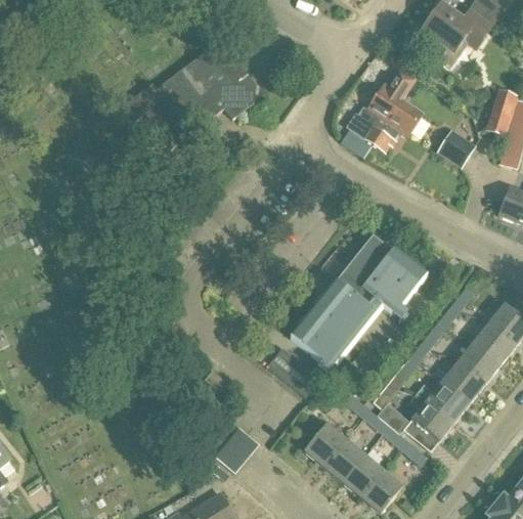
[(470,9),(491,25),(508,2),(505,0),(477,0),(470,9)]
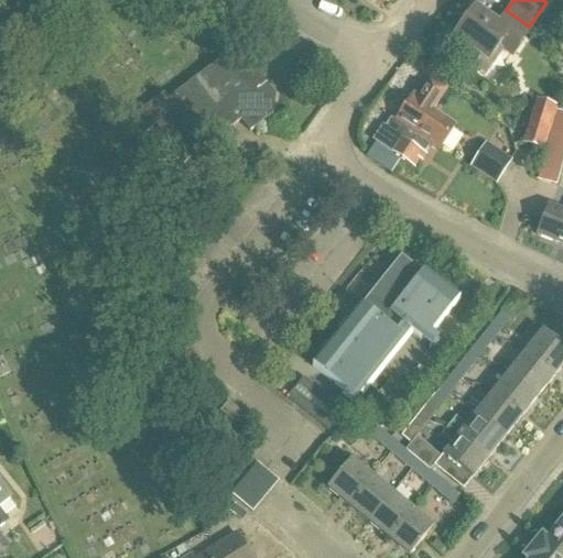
[(529,26),(506,10),(497,22),(474,6),(462,22),(465,24),(457,35),(467,42),(459,53),(484,72),(502,46),(510,52),(529,26)]
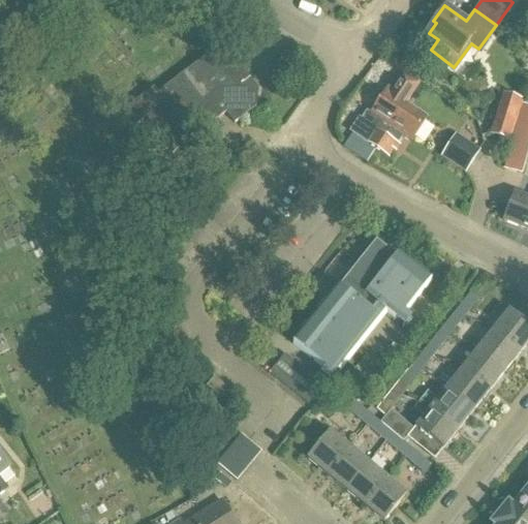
[(254,102),(257,86),(245,70),(246,66),(240,58),(237,58),(222,39),(156,88),(152,83),(122,106),(120,115),(124,120),(133,121),(147,111),(145,123),(155,135),(166,136),(159,142),(167,152),(180,143),(224,109),(234,119),(254,102)]
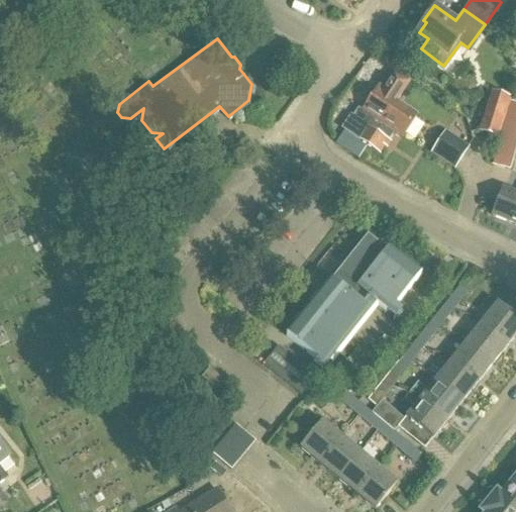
[(349,102),(335,120),(344,126),(366,141),(368,142),(410,79),(393,67),(392,67),(385,79),(383,78),(362,107),(349,102)]
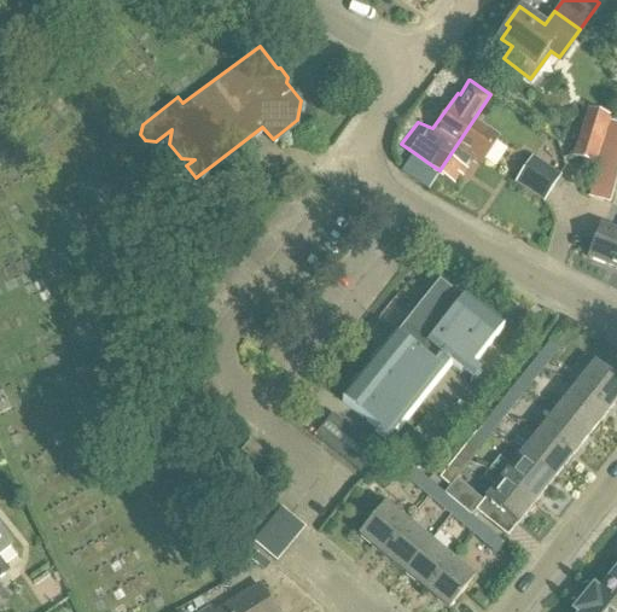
[(592,158),(606,112),(588,106),(574,152),(592,158)]
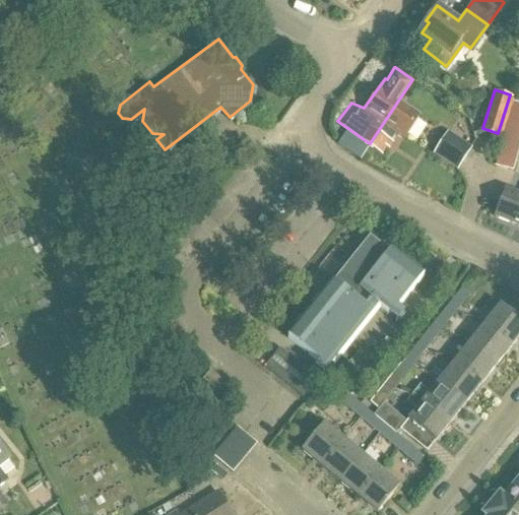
[(404,136),(420,113),(399,100),(399,99),(370,143),(381,151),(396,130),(404,136)]
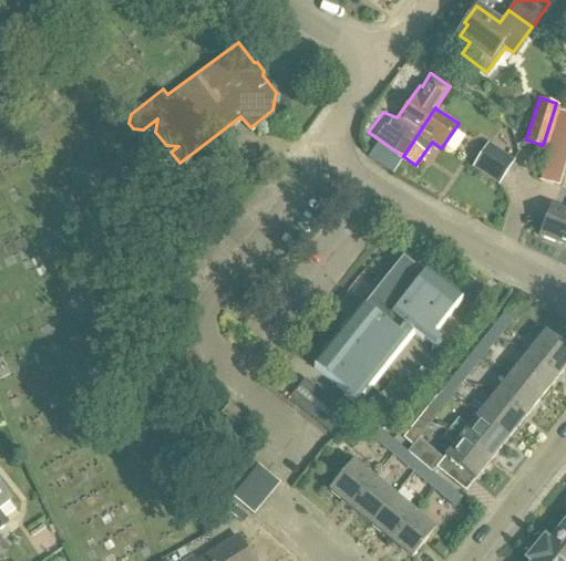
[(558,182),(565,153),(565,110),(558,107),(545,157),(539,176),(558,182)]
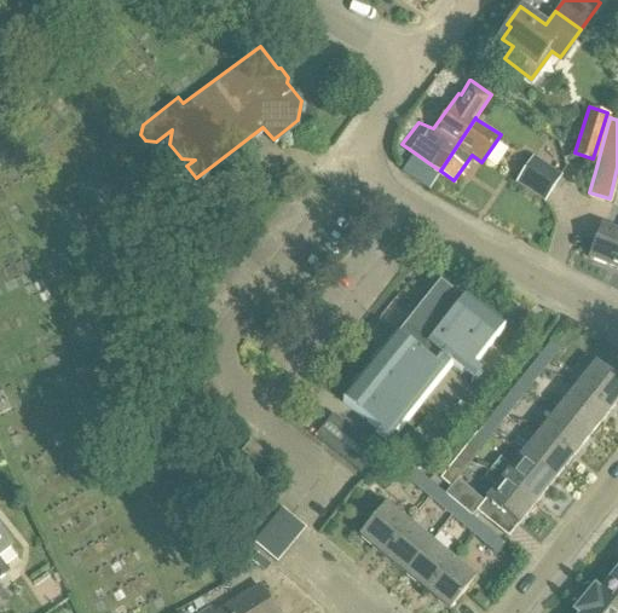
[(427,185),(438,169),(413,151),(402,167),(427,185)]
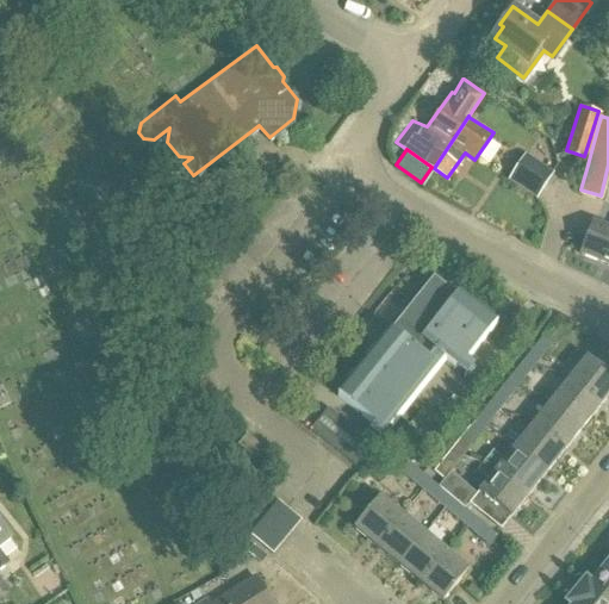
[(535,195),(553,169),(524,150),(507,176),(535,195)]
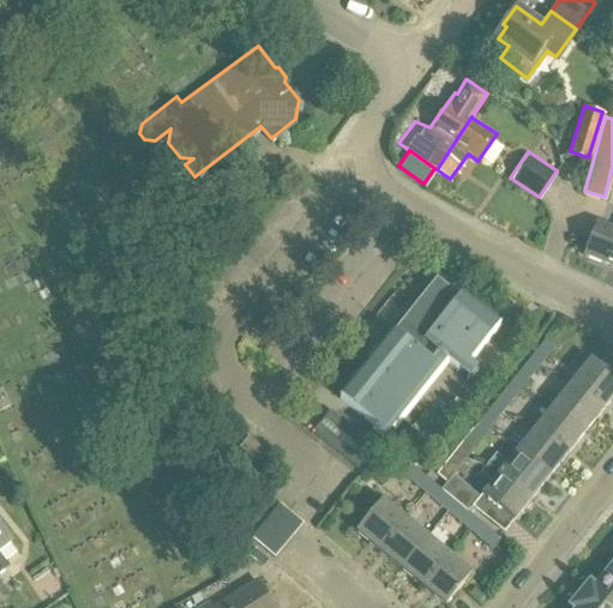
[(612,226),(595,220),(582,253),(612,264),(612,226)]
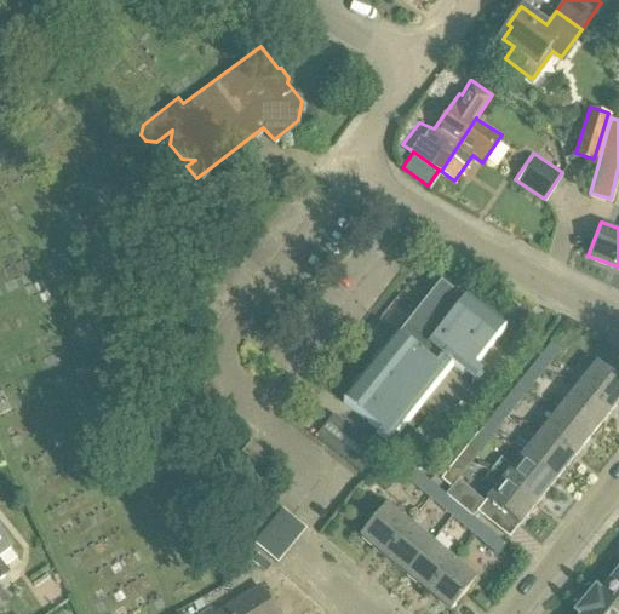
[(471,366),(475,361),(502,328),(462,296),(459,298),(437,280),(340,401),(380,432),(448,348),(471,366)]
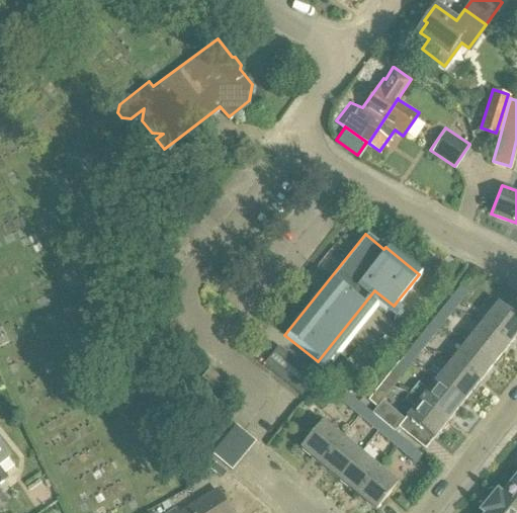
[(441,305),(449,311),(464,291),(456,285),(441,305)]
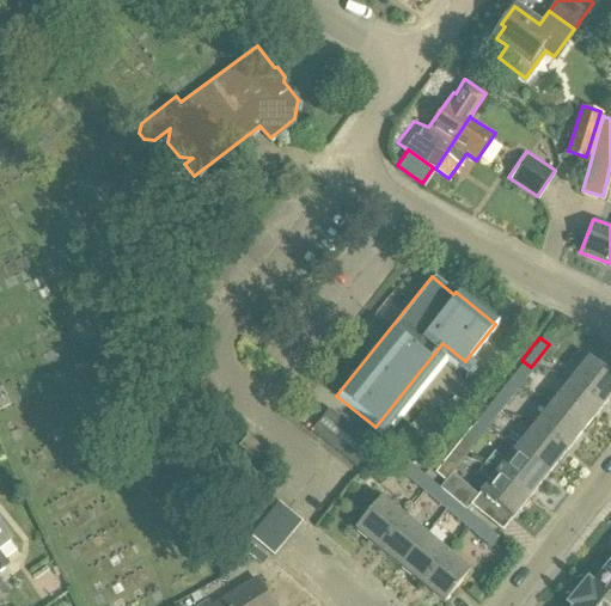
[(568,379),(600,404),(610,390),(610,378),(586,357),(568,379)]
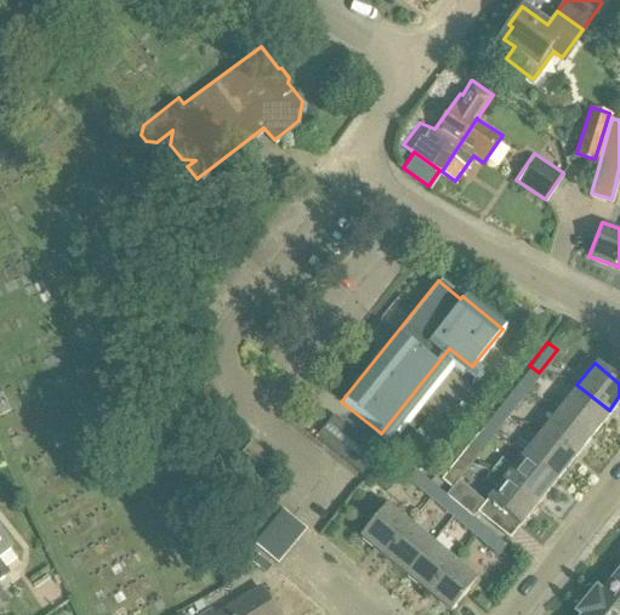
[(521,396),(539,373),(529,365),(511,388),(516,392),(521,396)]
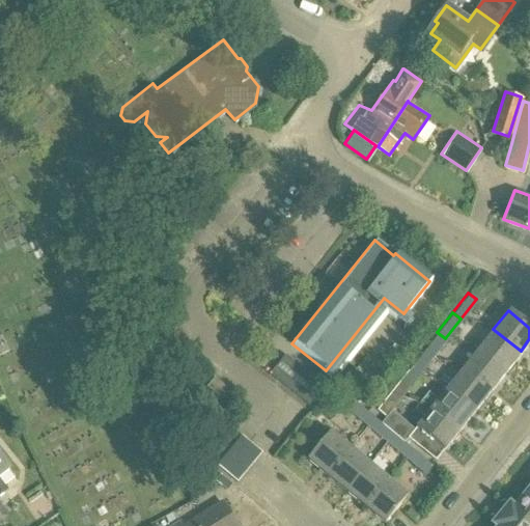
[(486,337),(477,349),(505,370),(521,351),(493,329),(486,337)]
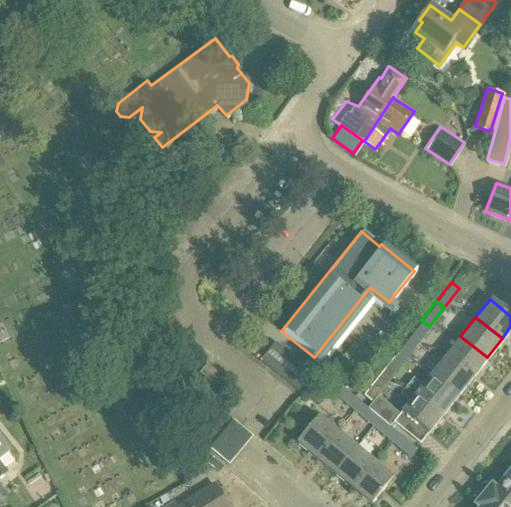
[(429,326),(425,323),(421,320),(406,338),(414,345),(429,326)]
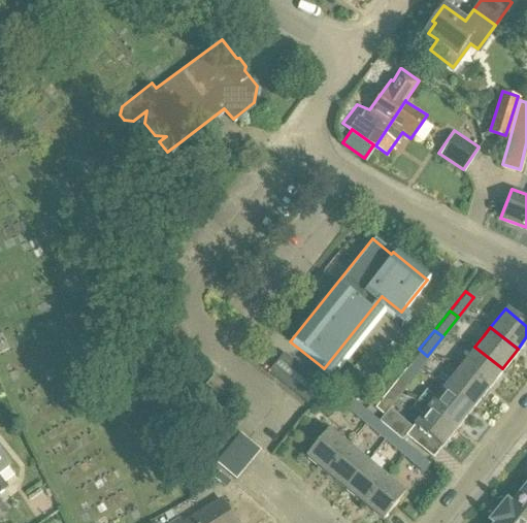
[(487,388),(502,368),(474,347),(459,366),(487,388)]
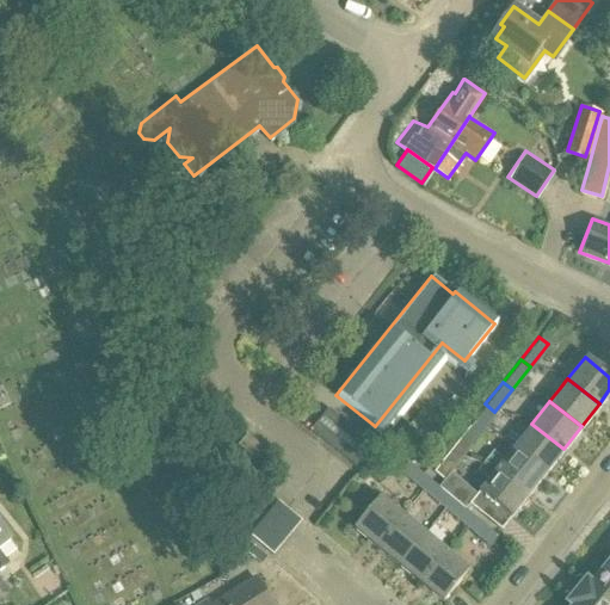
[(355,463),(356,462),(373,439),(327,403),(309,428),(355,463)]
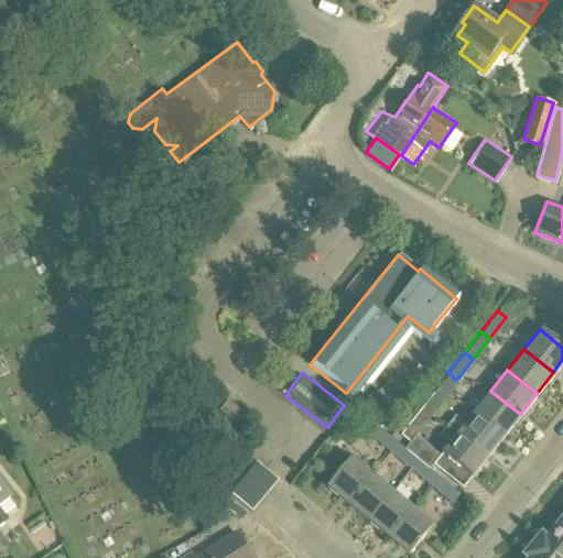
[(440,400),(456,380),(447,372),(431,393),(440,400)]
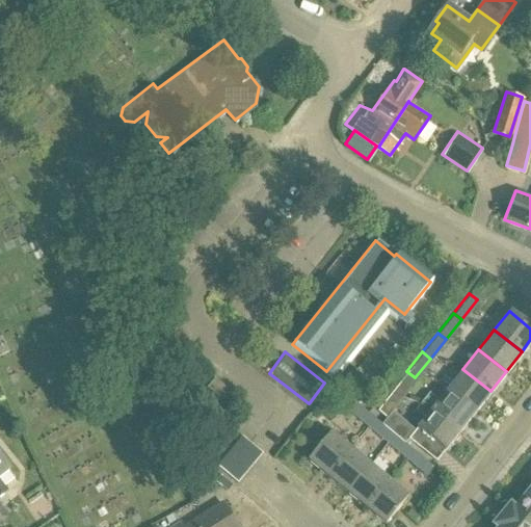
[(475,410),(490,391),(462,369),(448,388),(475,410)]
